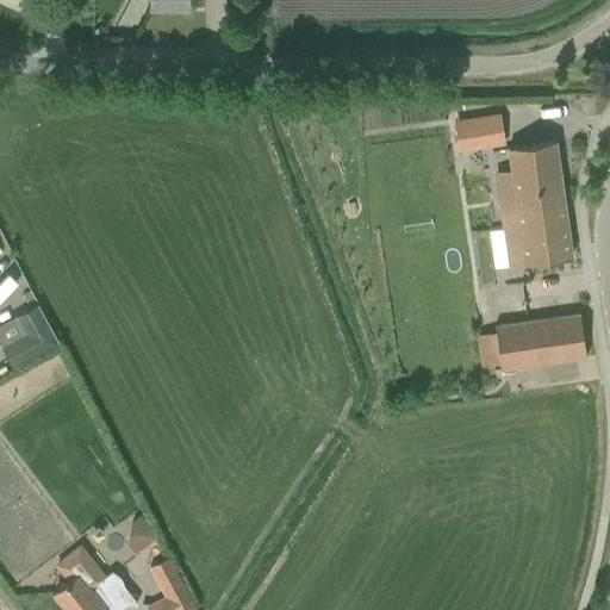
[(455,130),(458,151),(491,147),(487,125),(455,130)]
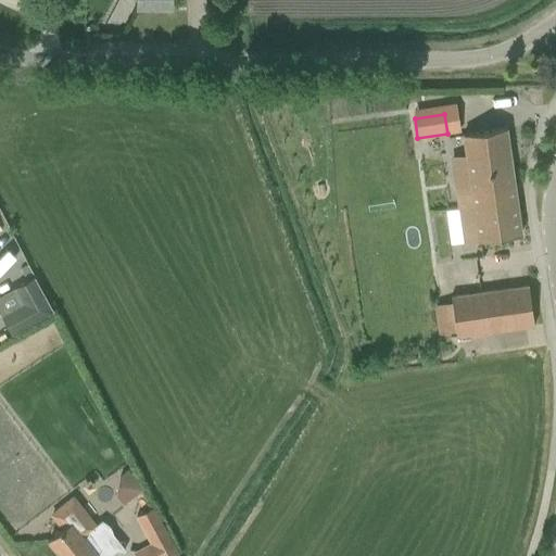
[(520,235),(505,128),(463,135),(472,205),(458,207),(464,243),(520,235)]
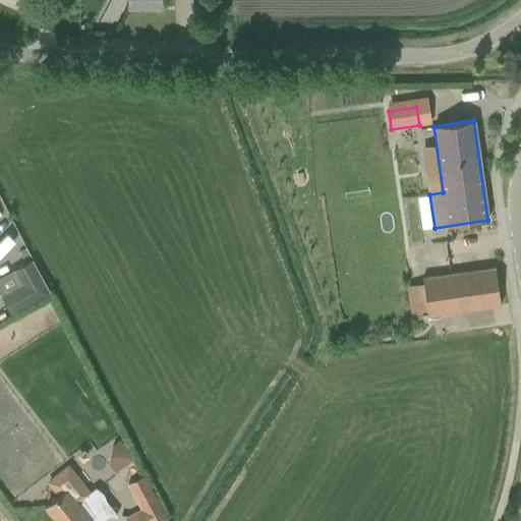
[(25,249),(18,252),(24,264),(32,261),(25,249)]
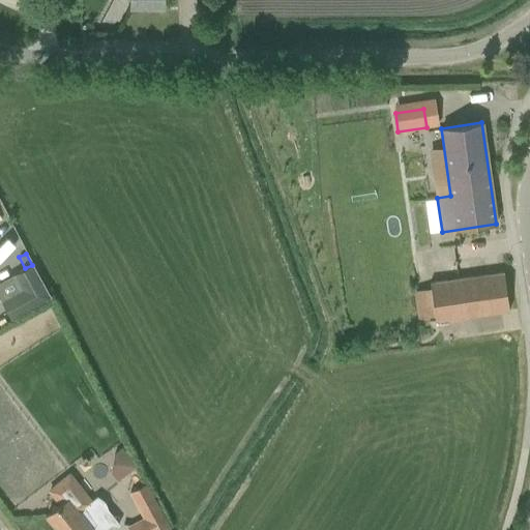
[(51,298),(32,265),(25,268),(15,274),(23,290),(1,302),(10,320),(51,298)]
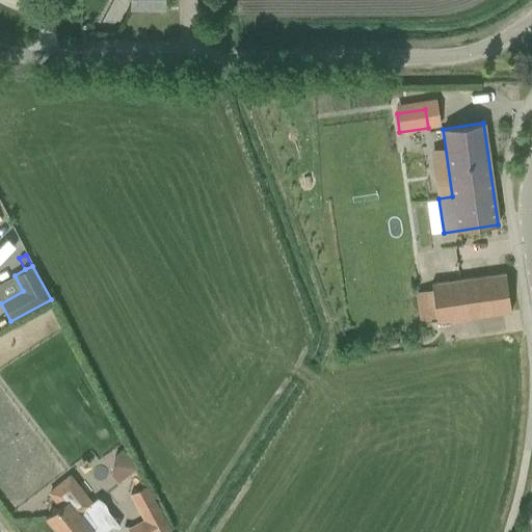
[(505,273),(431,284),(436,323),(510,312),(505,273)]
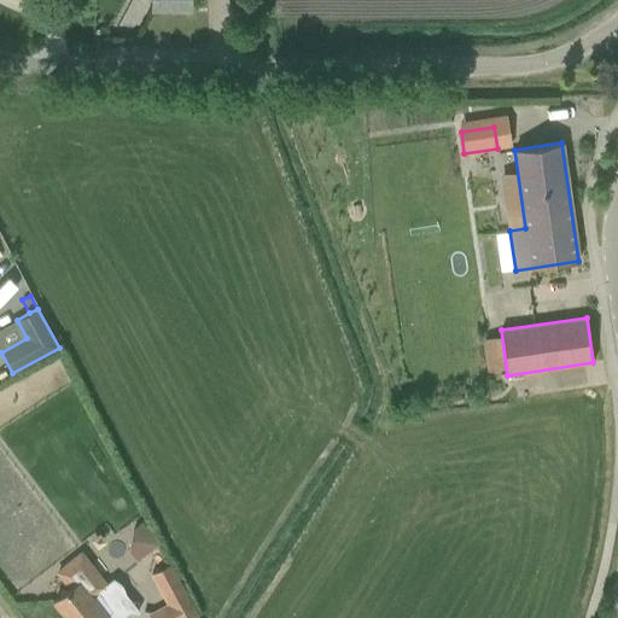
[(139,610),(124,593),(122,586),(114,578),(106,583),(82,552),(57,571),(70,588),(53,600),(66,617),(104,617),(106,617),(108,617),(116,617),(126,611),(138,613),(139,610)]
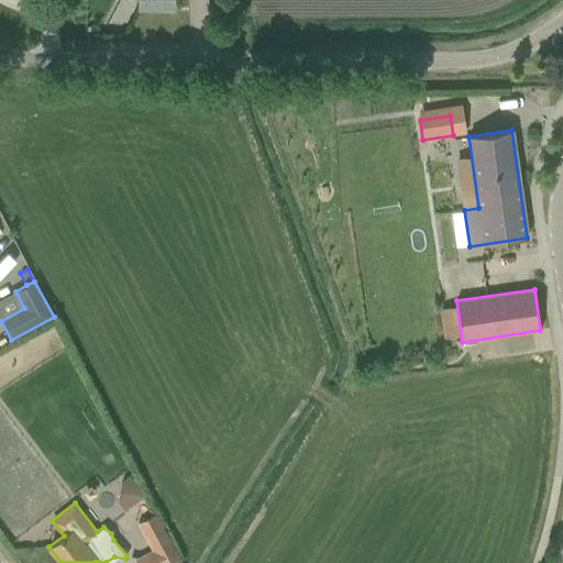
[(135,558),(136,562),(168,562),(178,559),(155,515),(136,525),(150,550),(135,558)]
